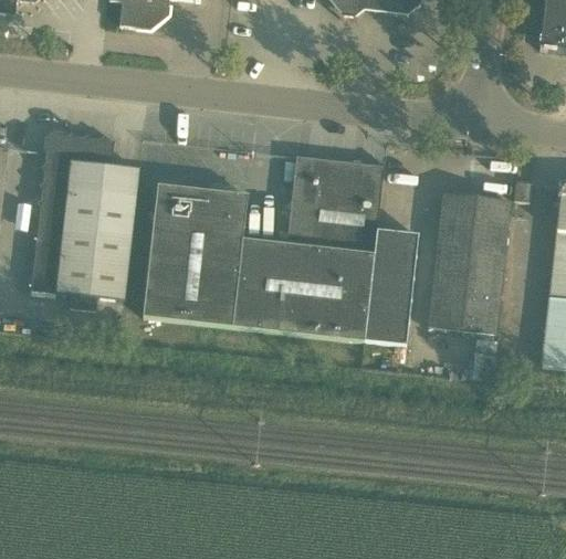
[(0,0),(0,9),(14,11),(16,0),(0,0)]
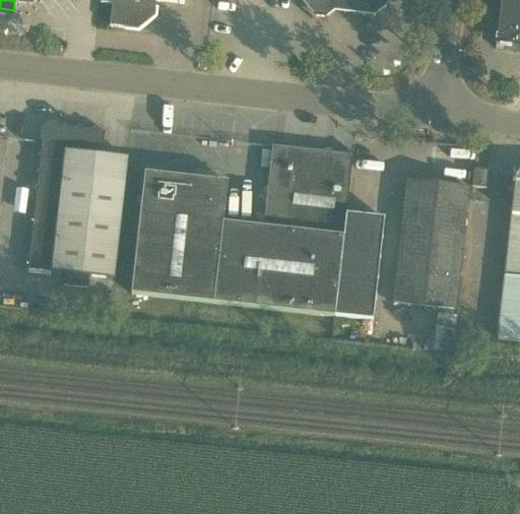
[(112,0),(110,21),(132,23),(132,19),(140,20),(140,17),(145,18),(151,12),(149,9),(154,6),(155,0),(112,0)]
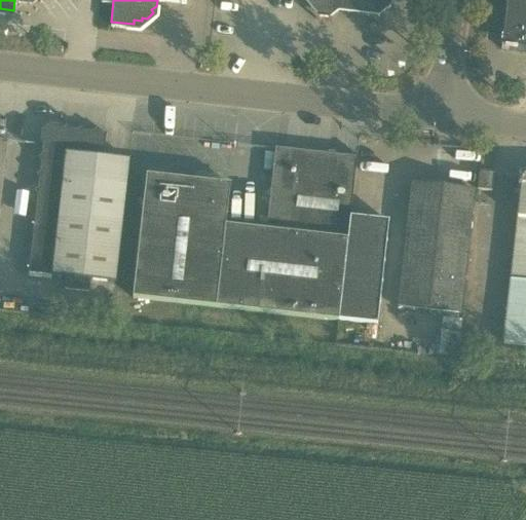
[(306,0),(316,13),(330,14),(338,7),(379,12),(391,2),(391,0),(306,0)]
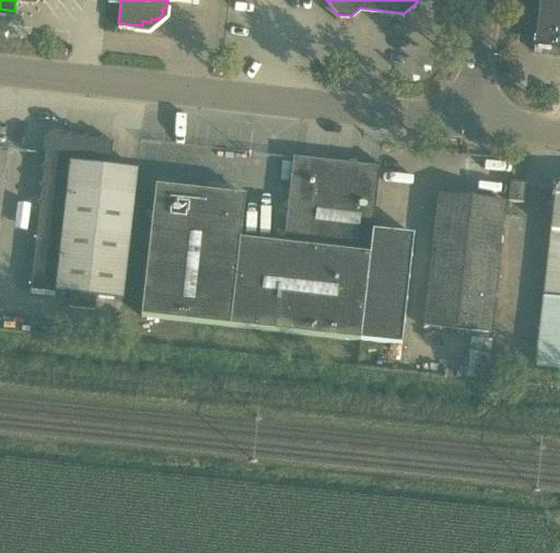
[(538,0),(538,2),(534,47),(559,49),(559,0),(538,0)]
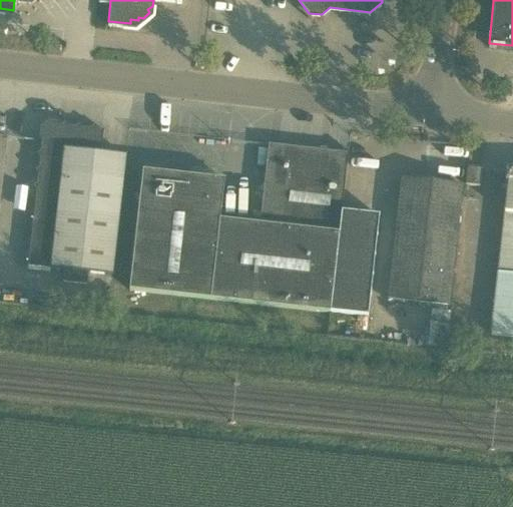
[(60,120),(59,120),(50,119),(43,125),(27,262),(112,271),(125,150),(101,148),(103,125),(97,124),(94,120),(90,123),(82,122),(79,118),(75,121),(68,121),(64,117),(60,120)]
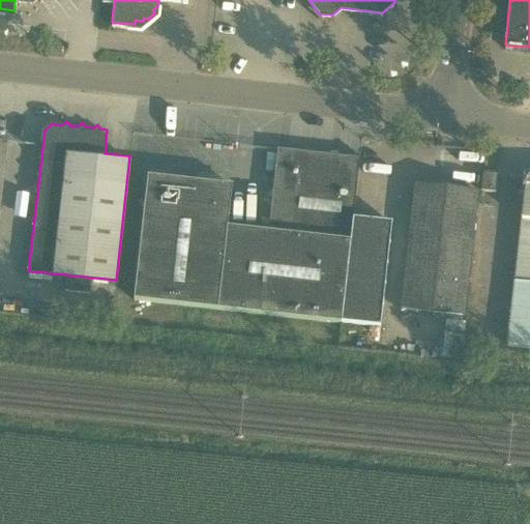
[(134,295),(342,318),(350,236),(353,214),(359,153),(276,144),(268,227),(227,222),(232,180),(147,171),(134,295)]
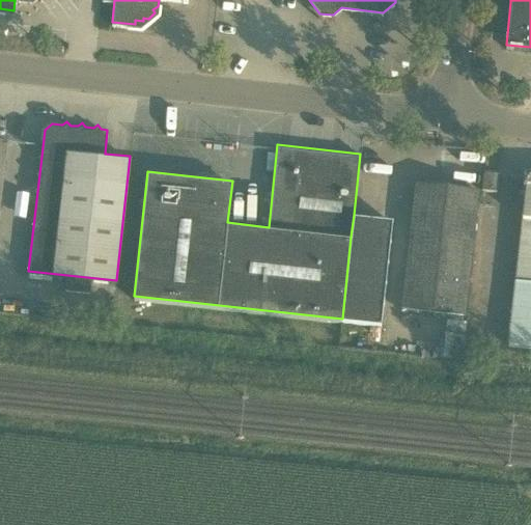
[(496,188),(498,169),(483,167),(481,186),(496,188)]
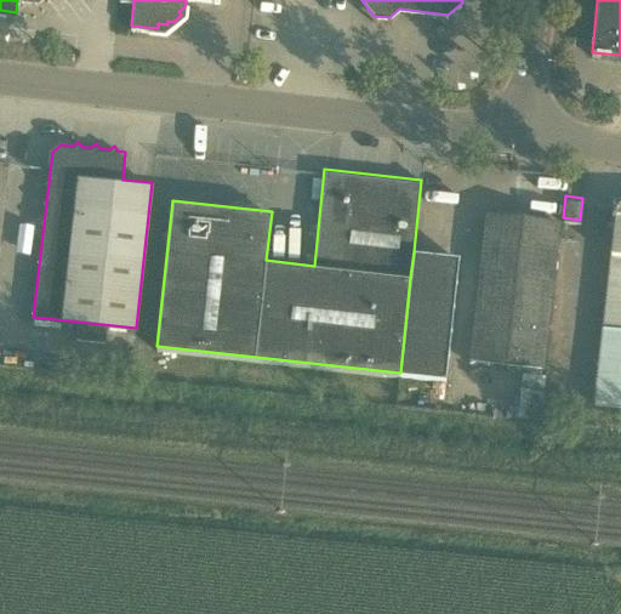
[(594,399),(620,402),(620,202),(616,202),(594,399)]
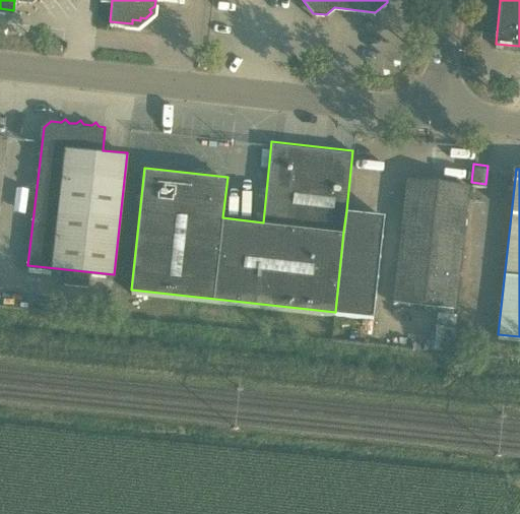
[(455,306),(467,184),(407,177),(392,299),(455,306)]
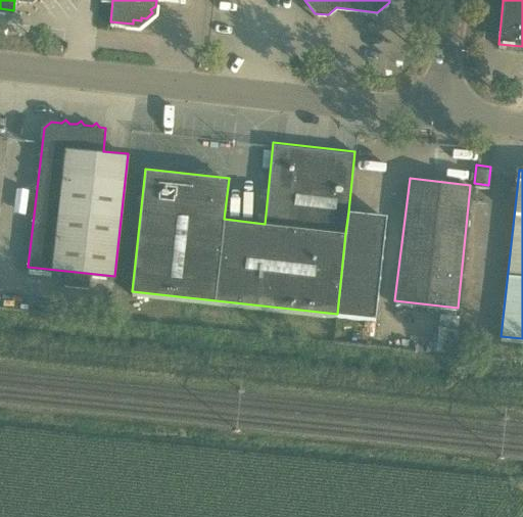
[(385,216),(348,212),(345,233),(337,314),(374,318),(385,216)]
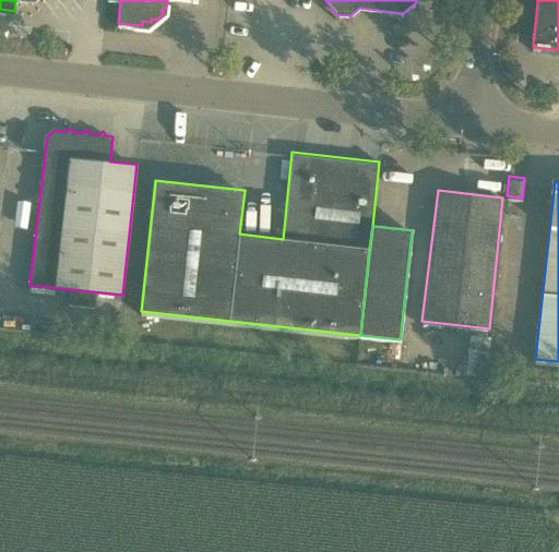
[(488,371),(490,333),(468,331),(466,369),(488,371)]
